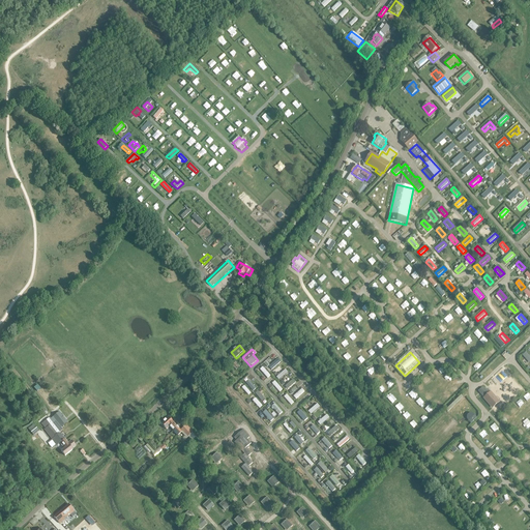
[(278,359),(269,366),(272,370),(281,361),(278,359)]
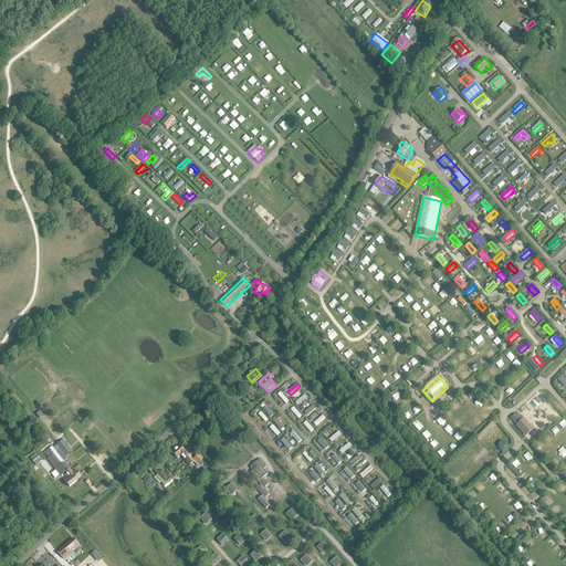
[(248,390),(253,396),(258,391),(252,386),(248,390)]
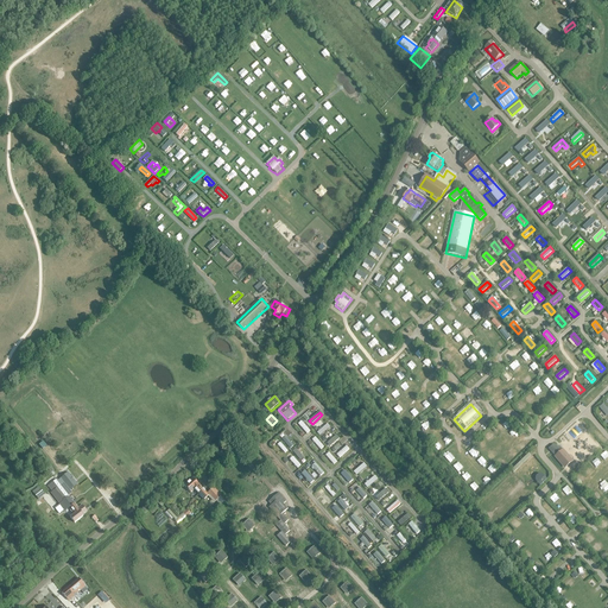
[(258,419),(249,426),(252,430),(257,425),(258,426),(260,425),(259,424),(260,423),(258,419)]
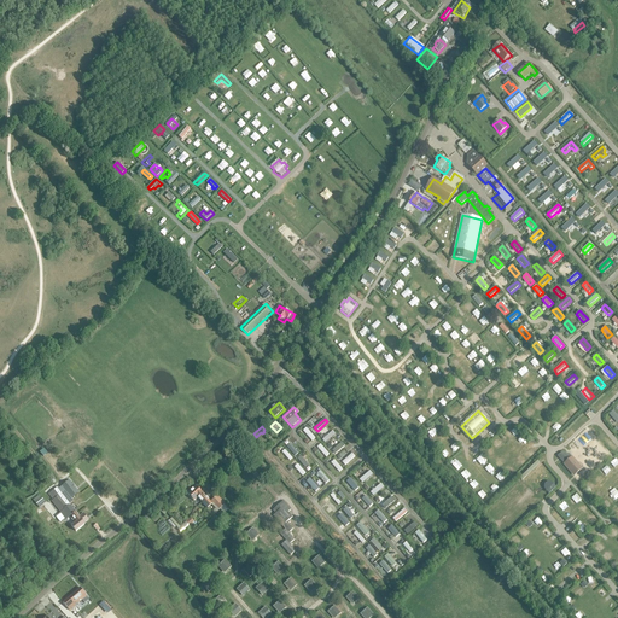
[(303,431),(312,441),(315,438),(307,429),(303,431)]
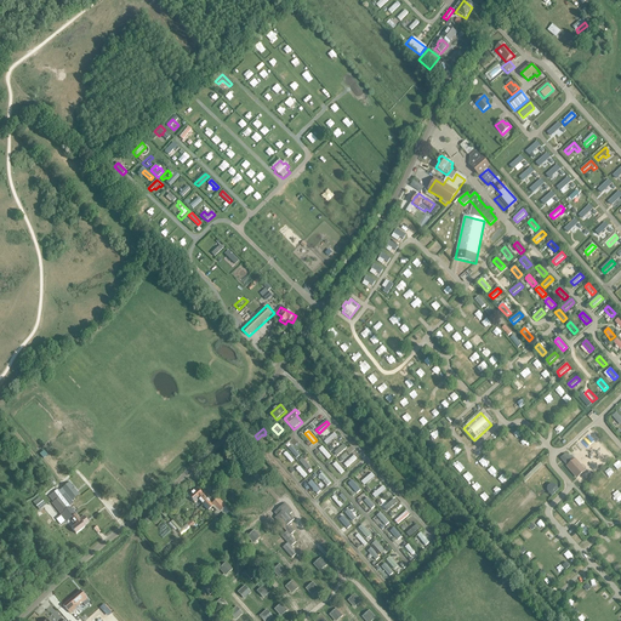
[(328,445),(337,437),(335,433),(330,438),(329,437),(325,439),(326,440),(324,442),(328,445)]
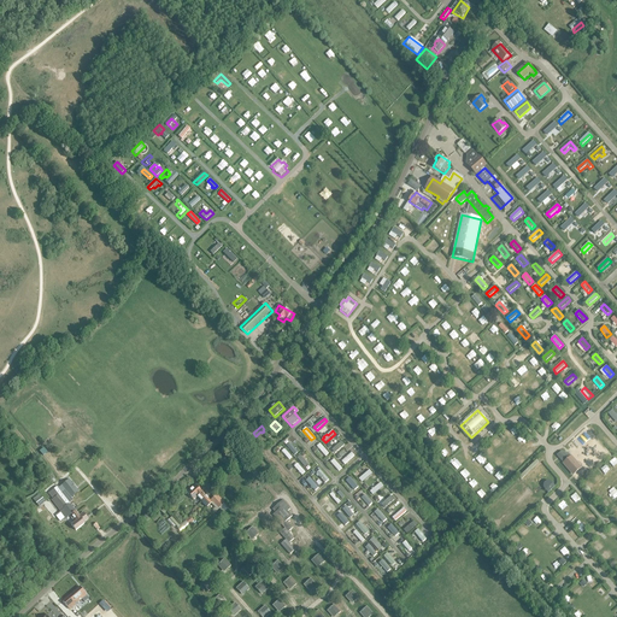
[(341,442),(333,450),(335,453),(345,445),(341,442)]
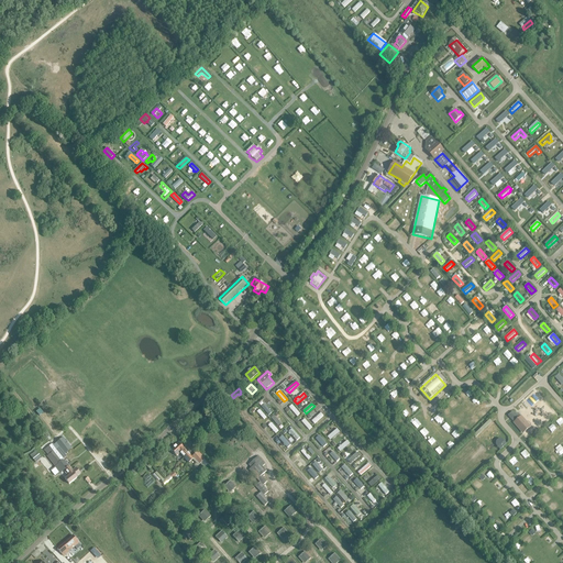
[(272,414),(264,405),(262,407),(269,416),(272,414)]
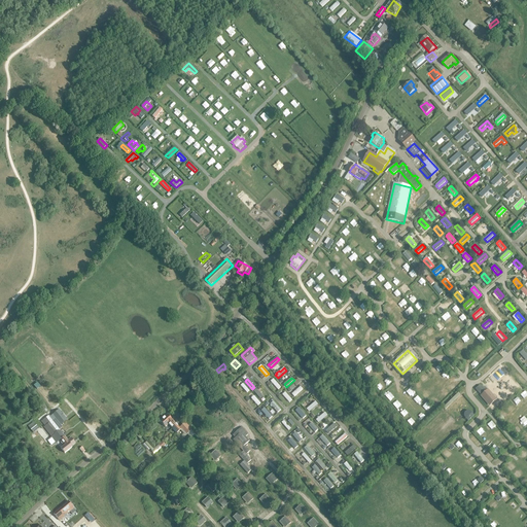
[(271,382),(278,390),(281,387),(274,379),(271,382)]
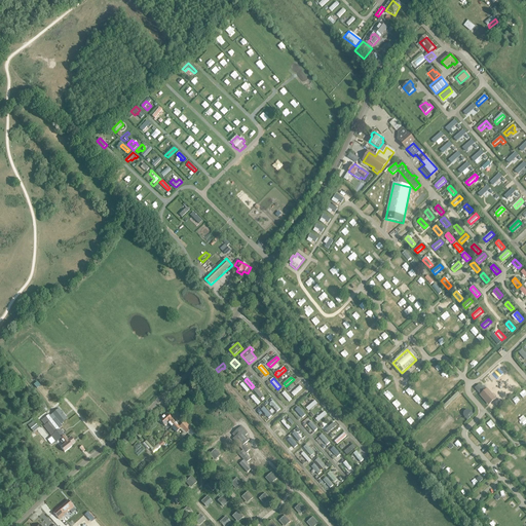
[(240,385),(247,392),(249,390),(242,383),(240,385)]
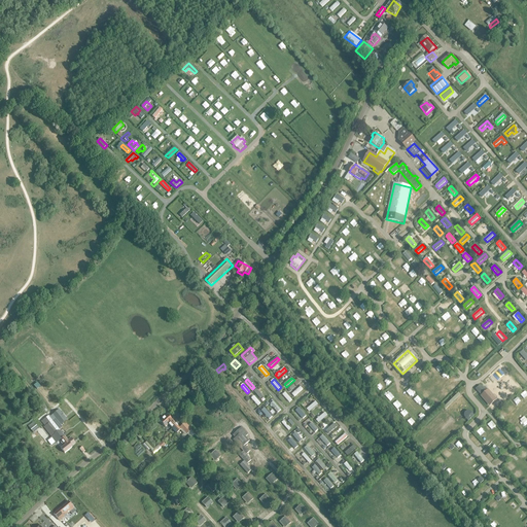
[(486,387),(480,386),(476,389),(481,395),(481,396),(489,407),(497,399),(488,389),(488,390),(486,387)]
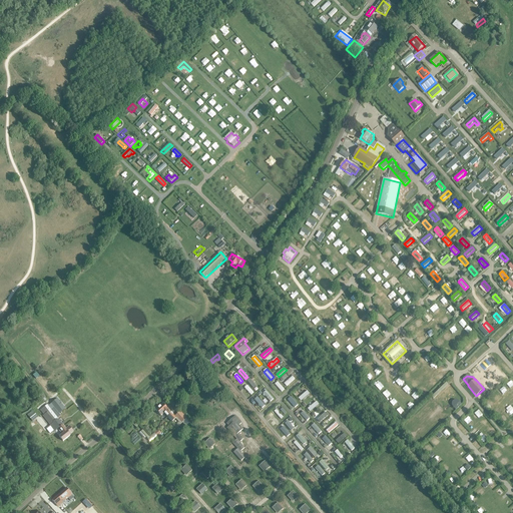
[(293,377),(285,384),(287,387),(295,379),(293,377)]
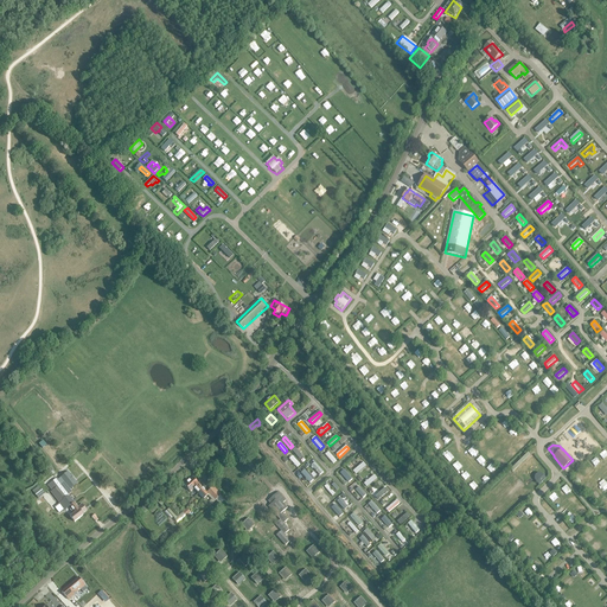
[(293,451),(300,460),(304,458),(299,452),(299,451),(298,449),(296,449),(295,448),(293,451)]
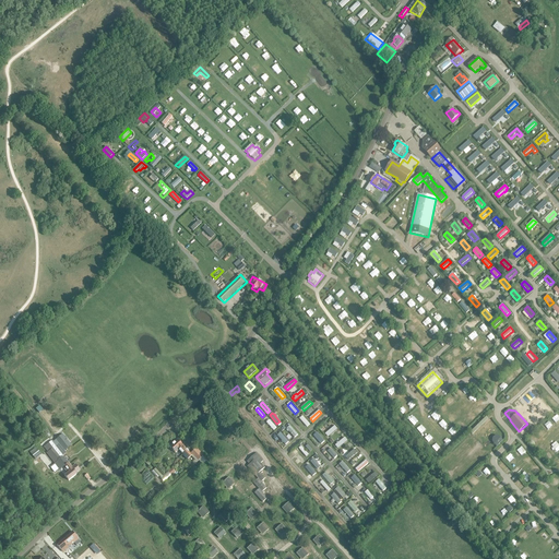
[(299,419),(307,427),(310,425),(302,416),(299,419)]
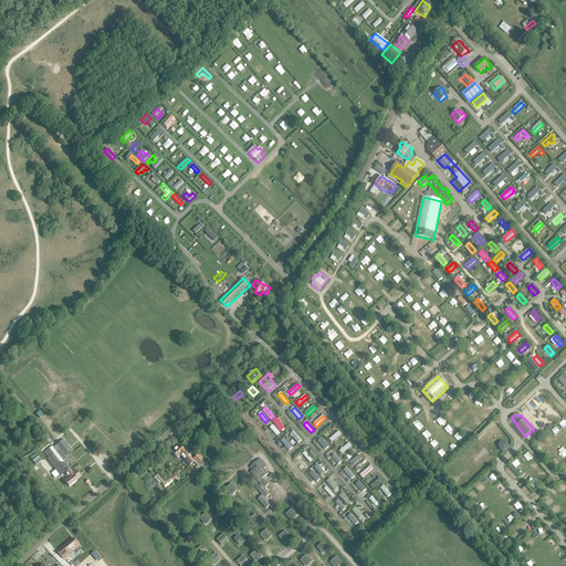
[(477,438),(479,440),(494,425),(492,422),(477,438)]
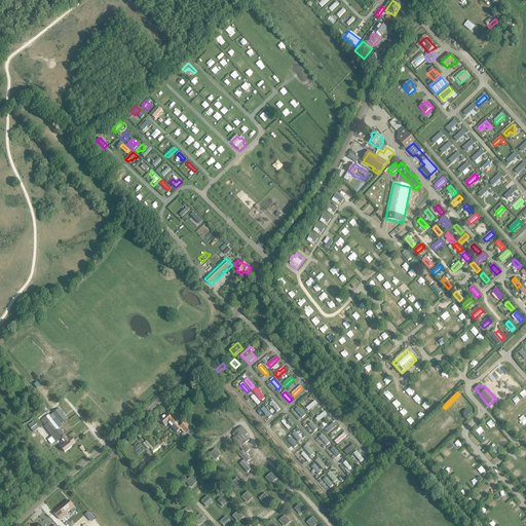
[(260,403),(254,396),(251,398),(258,405),(260,403)]
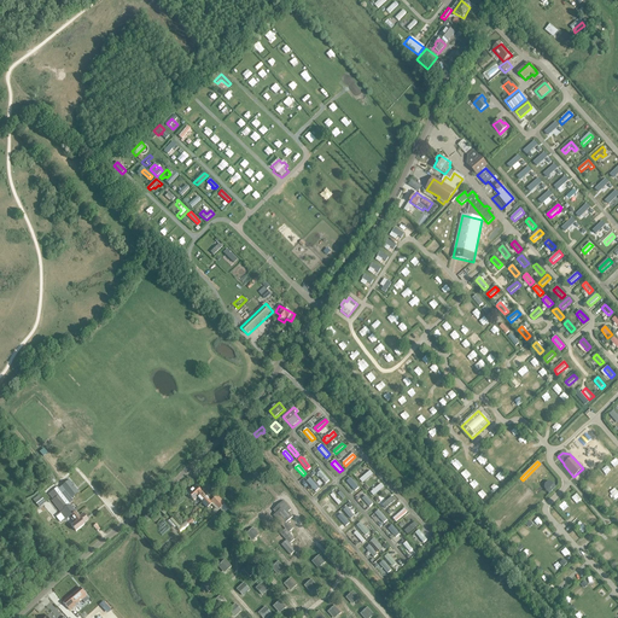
[(318,474),(326,484),(330,481),(321,471),(318,474)]
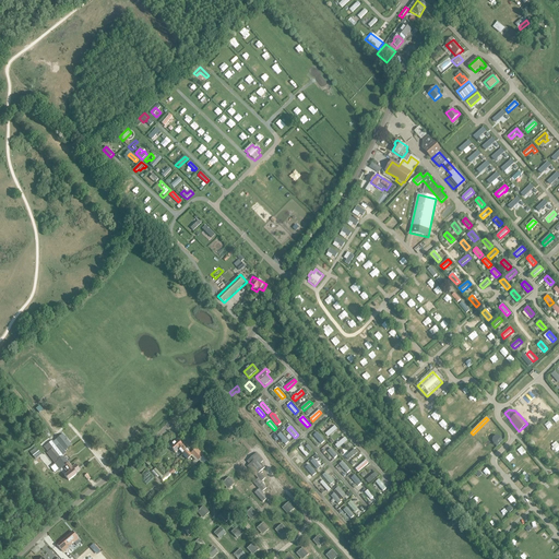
[(335,426),(325,435),(328,438),(337,429),(335,426)]
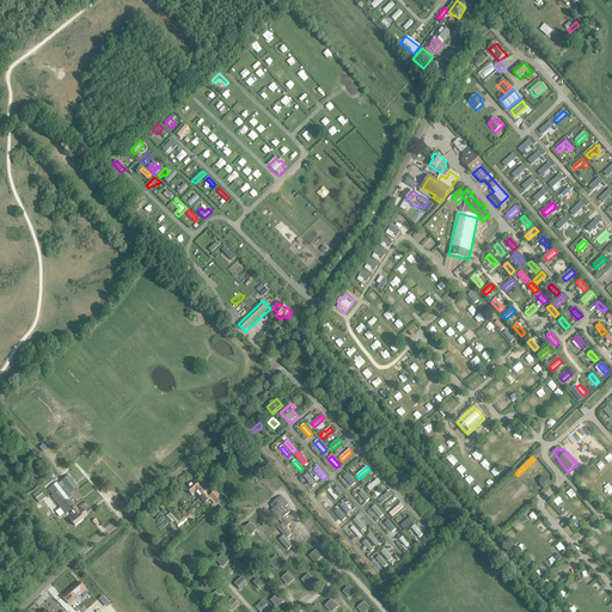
[(317,484),(307,473),(304,477),(310,483),(308,484),(310,485),(311,485),(313,487),(317,484)]
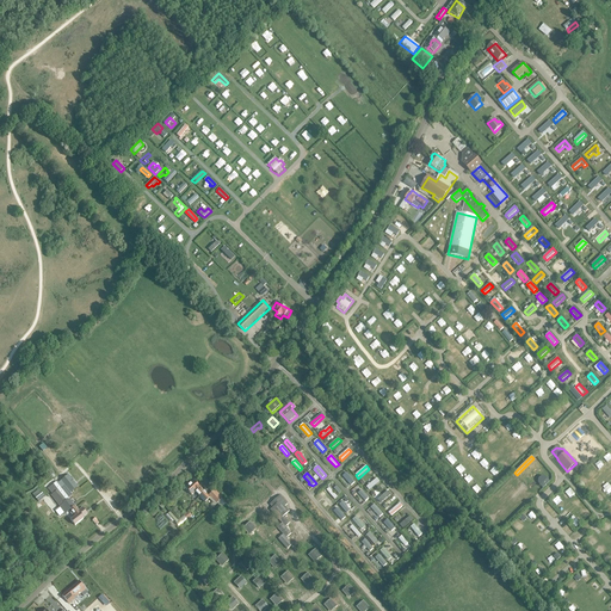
[(344,476),(351,486),(356,482),(347,473),(344,476)]
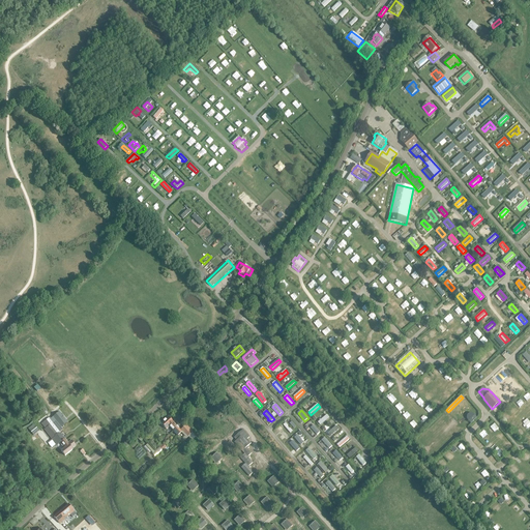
[(61,428),(67,422),(59,413),(53,417),(52,416),(49,418),(42,424),(58,444),(63,440),(66,444),(65,445),(66,447),(62,451),(65,455),(74,449),(72,449),(76,446),(71,440),(68,443),(65,439),(60,432),(63,430),(61,428)]
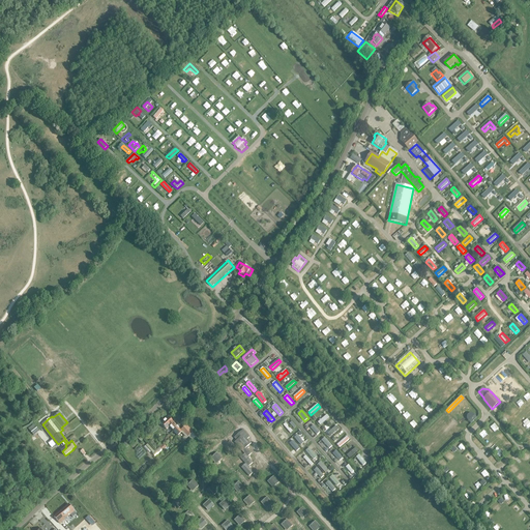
[(321,425),(330,418),(327,415),(321,420),(321,419),(320,420),(318,422),(321,425)]
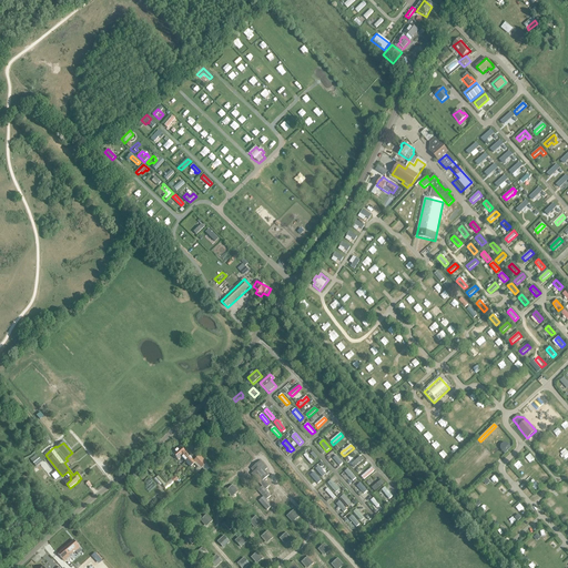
[(185,453),(185,454),(180,447),(172,455),(178,460),(181,458),(191,467),(195,464),(185,453)]
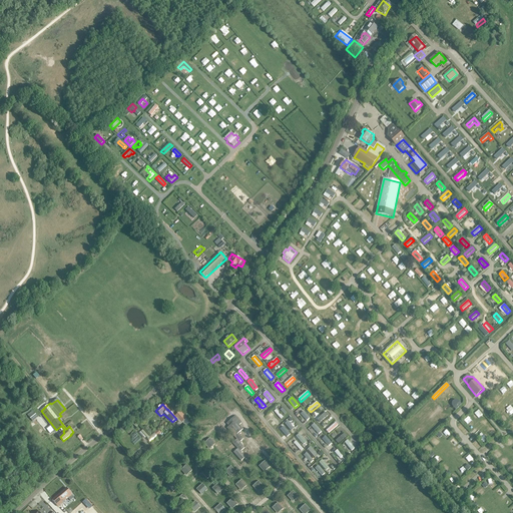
[(275,412),(282,420),(284,418),(277,410),(275,412)]
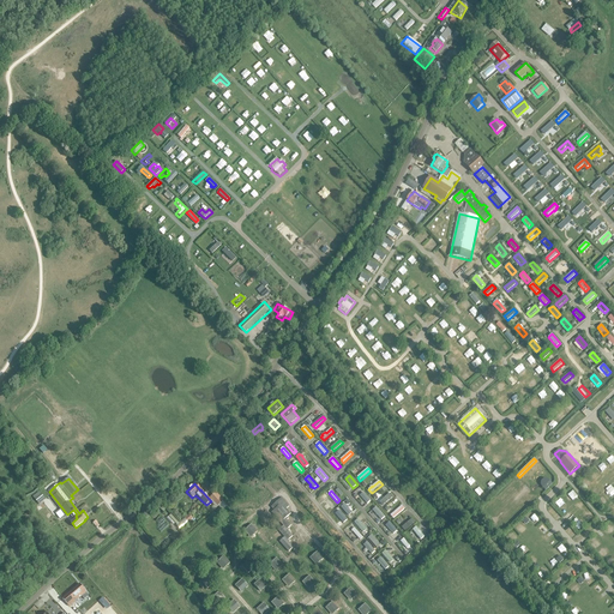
[(211,498),(222,510),(228,505),(216,493),(211,498)]
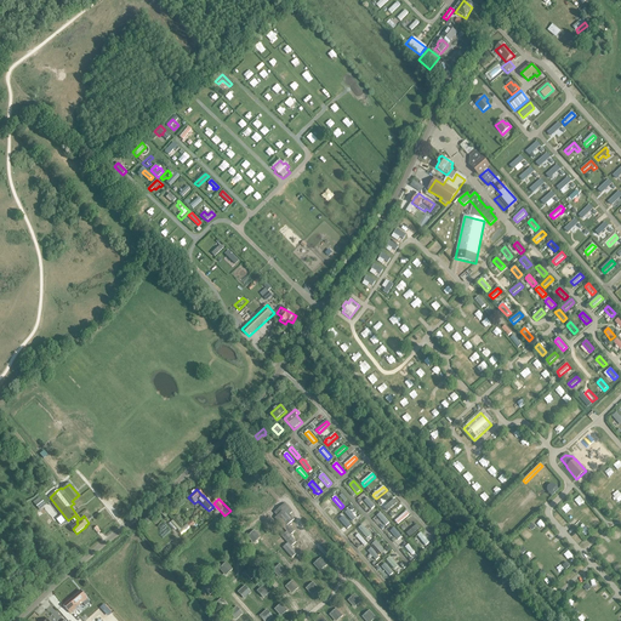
[(364,501),(371,510),(375,506),(368,499),(364,501)]
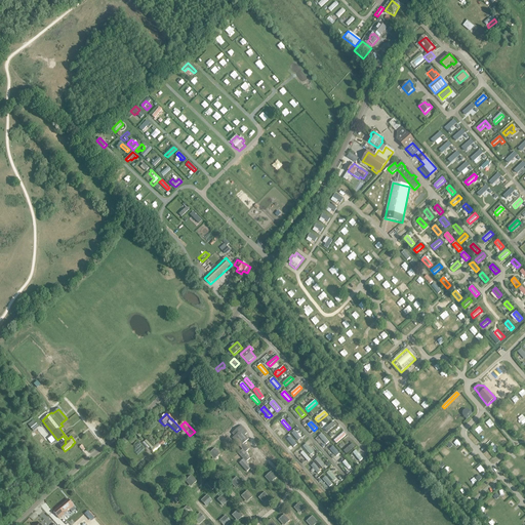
[(30,428),(33,432),(39,427),(36,422),(30,428)]
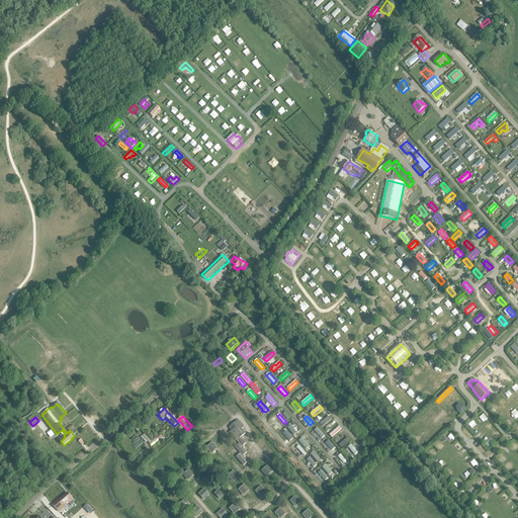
[(329,417),(321,424),(323,427),(331,419),(329,417)]
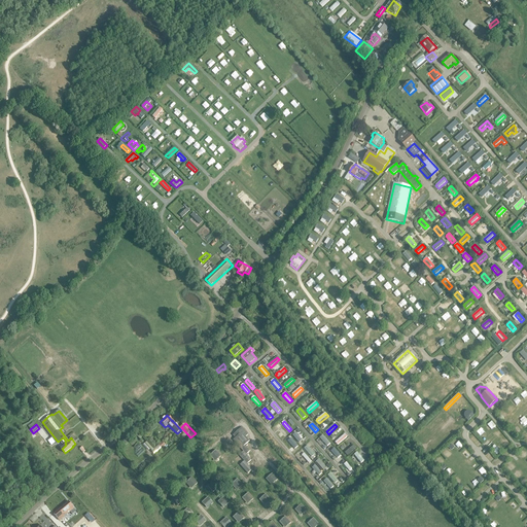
[(241,465),(248,473),(252,470),(248,465),(249,464),(248,463),(251,461),(247,456),(248,455),(248,454),(251,451),(247,447),(248,445),(247,444),(249,442),(246,437),(248,434),(242,427),(234,435),(236,438),(234,441),(244,452),(240,456),(245,461),(241,465)]
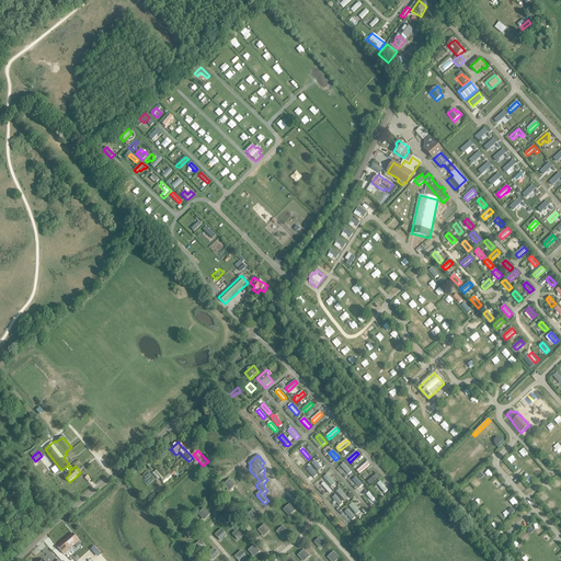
[(298,457),(304,465),(307,462),(300,455),(298,457)]
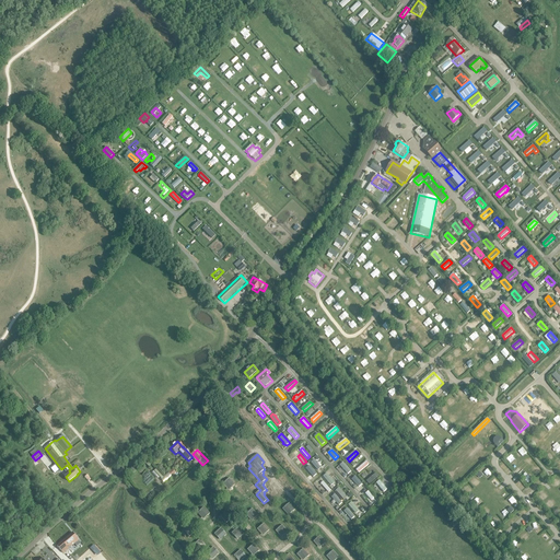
[(311,463),(318,470),(322,467),(314,459),(311,463)]
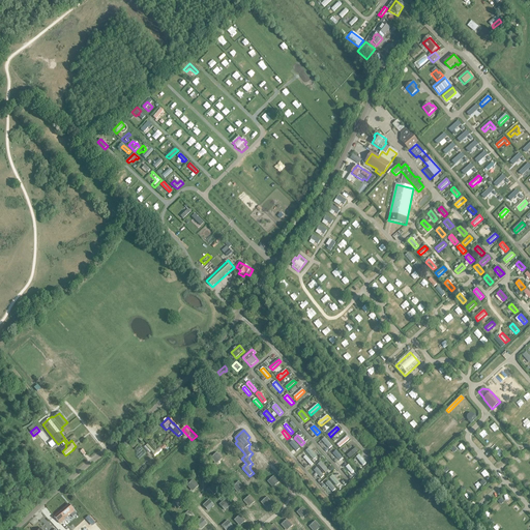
[(347,437),(337,445),(340,447),(349,440),(347,437)]
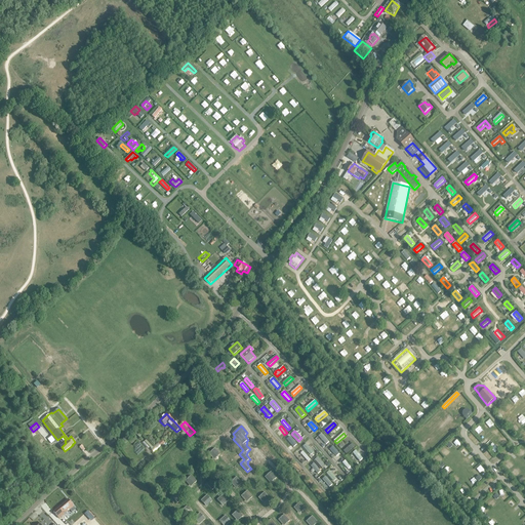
[(319,436),(326,444),(329,442),(322,434),(319,436)]
